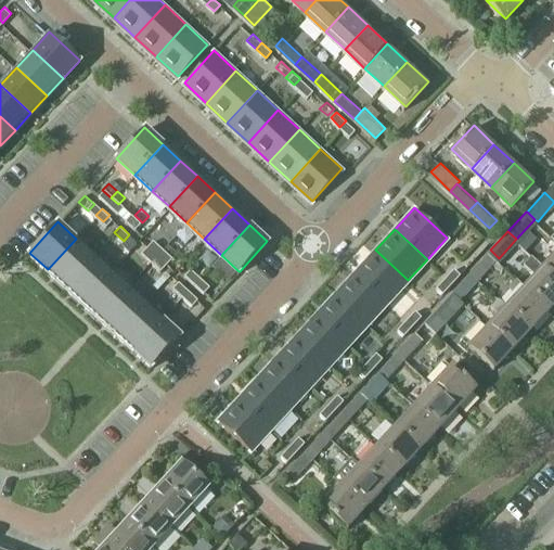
[(76,239),(48,269),(64,285),(92,255),(76,239)]
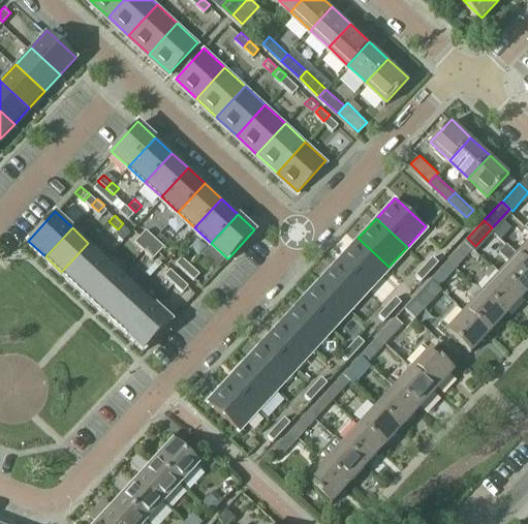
[(161,234),(154,227),(148,234),(155,241),(161,234)]
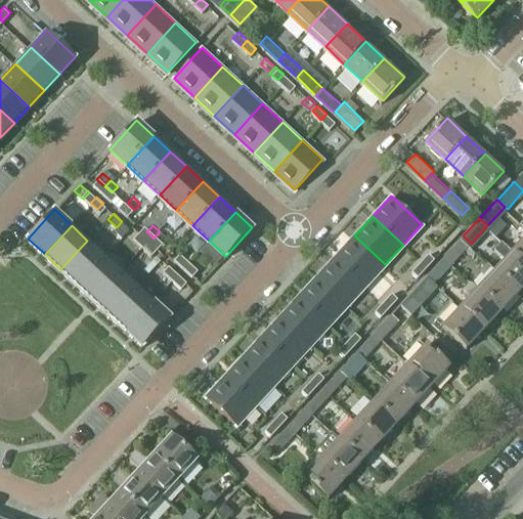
[(154,239),(146,231),(140,239),(147,245),(154,239)]
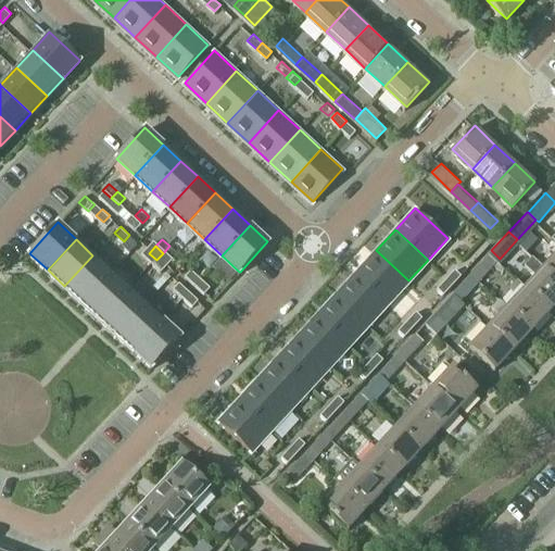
[(177,253),(169,246),(163,253),(171,260),(177,253)]
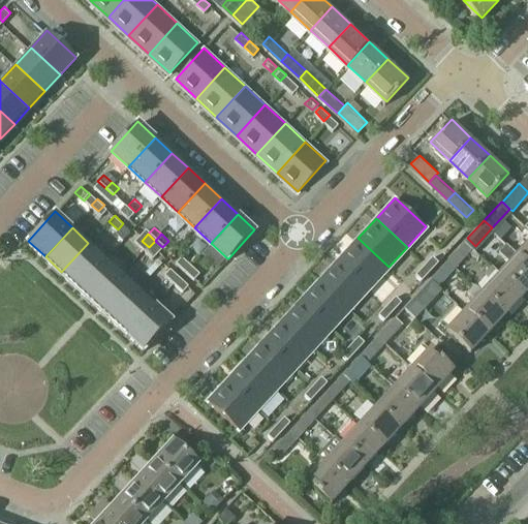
[(358,238),(339,258),(370,286),(389,267),(358,238)]
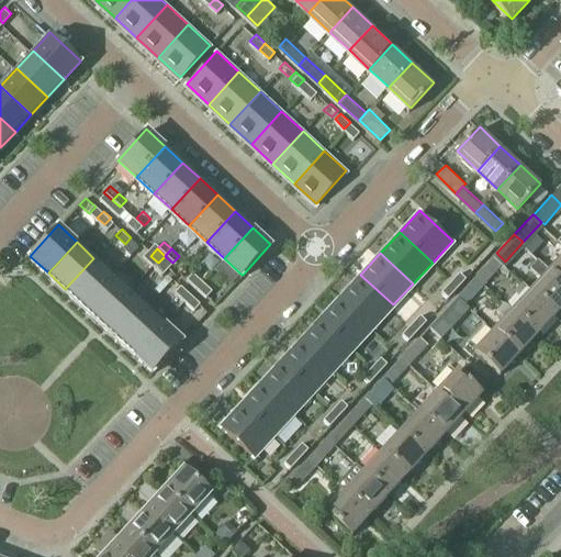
[(485,281),(505,262),(496,253),(478,274),(485,281)]
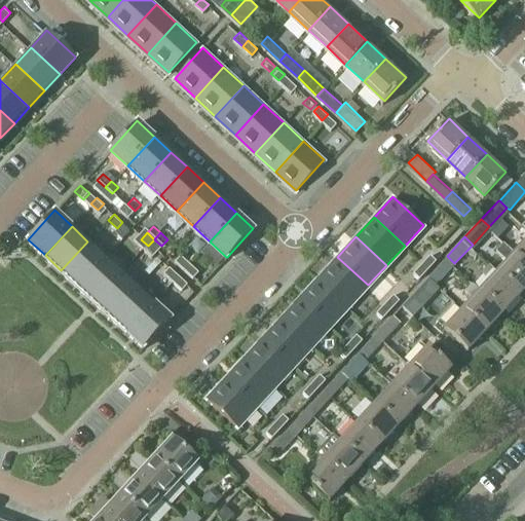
[(161,246),(154,239),(148,246),(155,253),(161,246)]
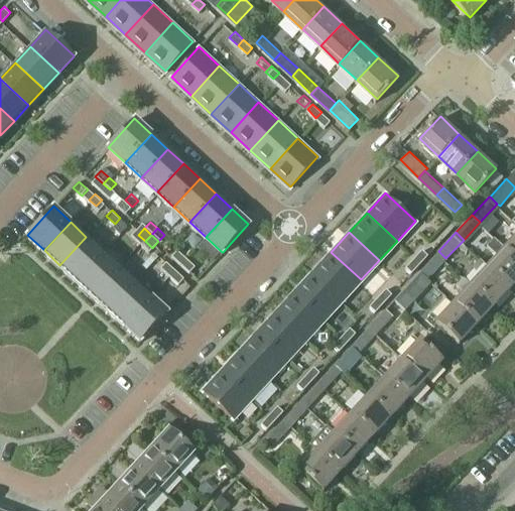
[(498,255),(489,264),(512,285),(514,282),(514,255),(506,246),(495,236),(486,244),(498,255)]
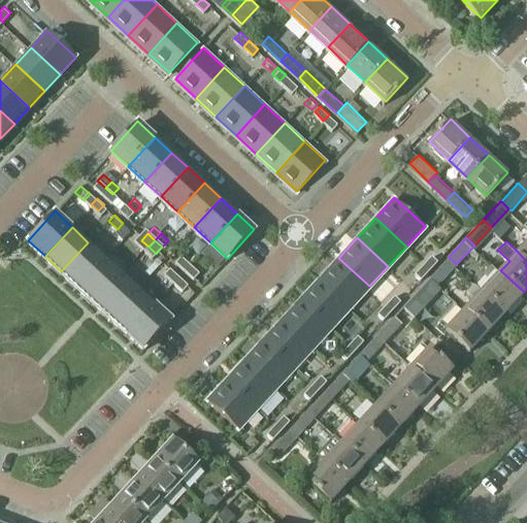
[(526,241),(518,252),(526,261),(526,241)]
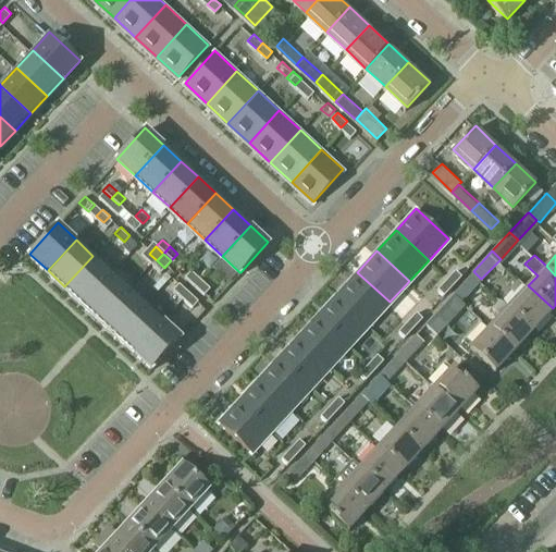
[(93,256),(64,286),(82,302),(110,271),(93,256)]
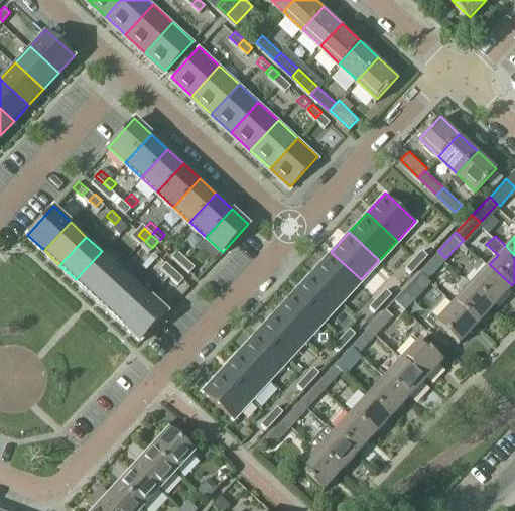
[(191,252),(184,245),(177,251),(185,258),(191,252)]
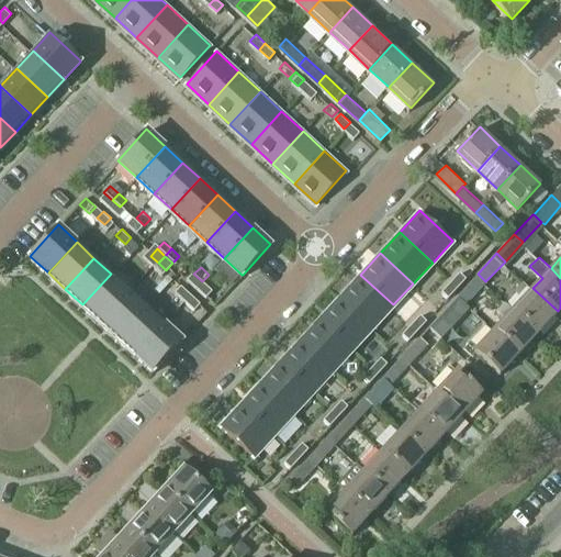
[(460,270),(451,280),(458,286),(467,276),(460,270)]
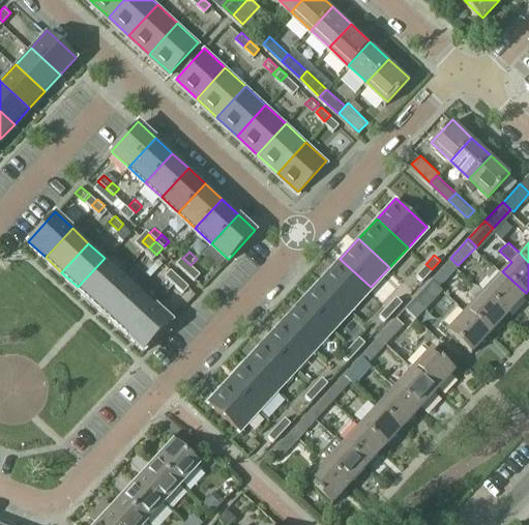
[(105,258),(78,287),(94,302),(121,273),(105,258)]
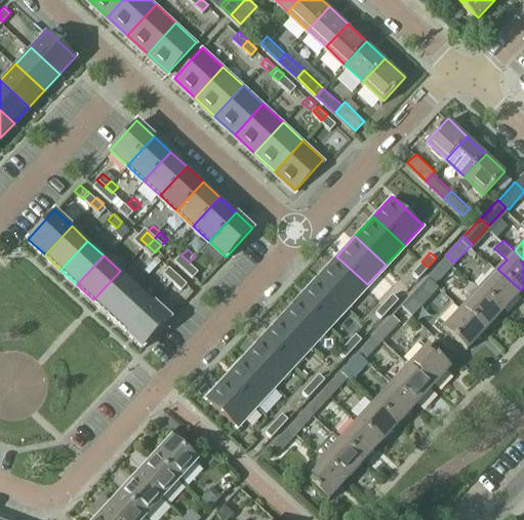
[(202,263),(195,256),(189,263),(196,269),(202,263)]
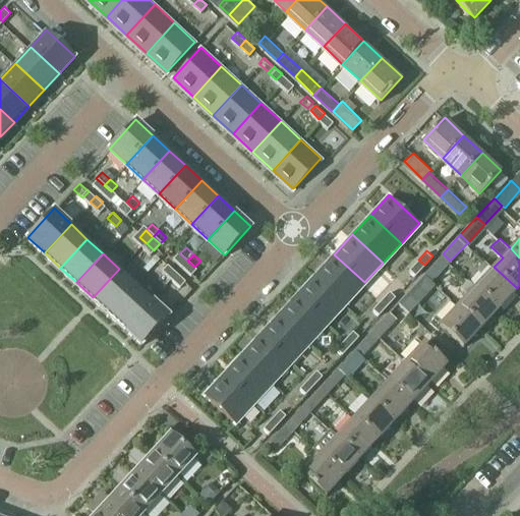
[(334,254),(315,274),(346,302),(364,282),(334,254)]
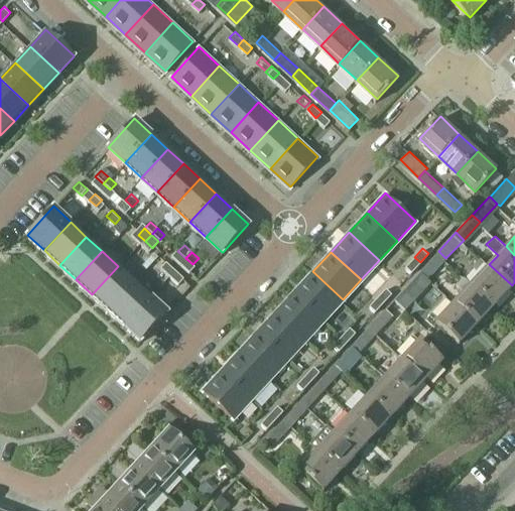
[(414,257),(406,266),(412,271),(420,262),(414,257)]
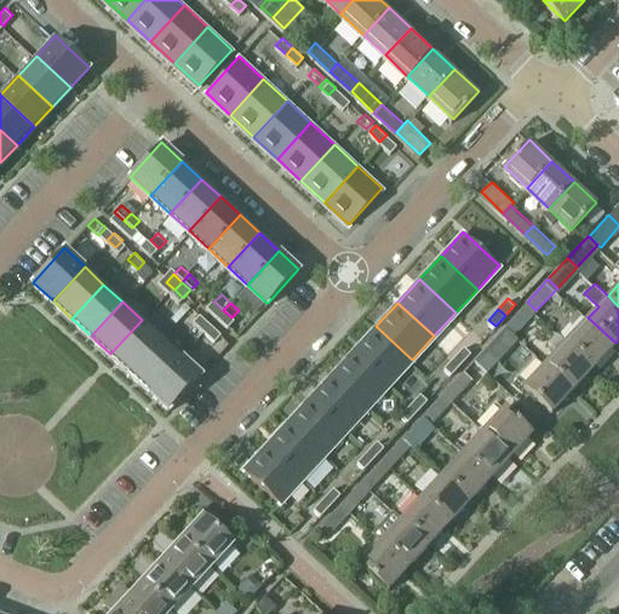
[(578,327),(567,339),(595,365),(615,343),(588,317),(586,319),(577,309),(568,319),(578,327)]
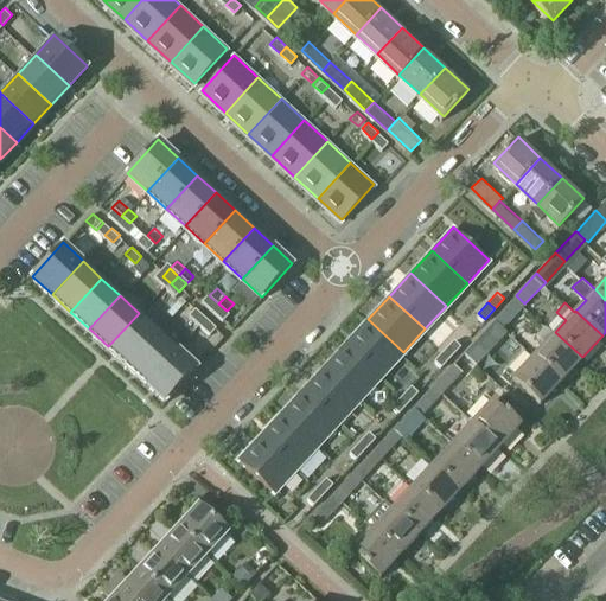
[(196,306),(190,313),(199,323),(206,315),(196,306)]
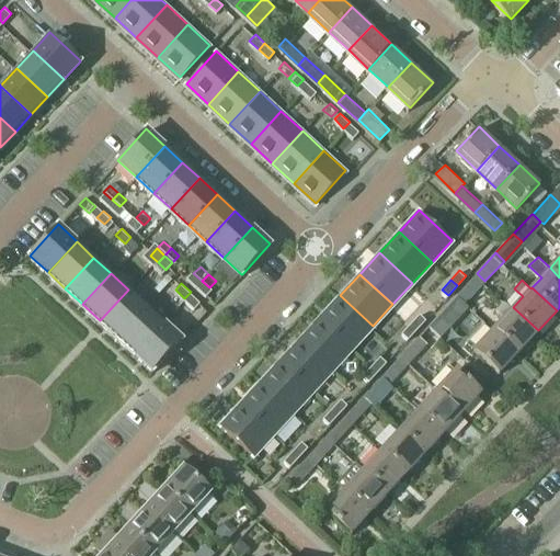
[(128,290),(100,320),(117,337),(146,306),(128,290)]
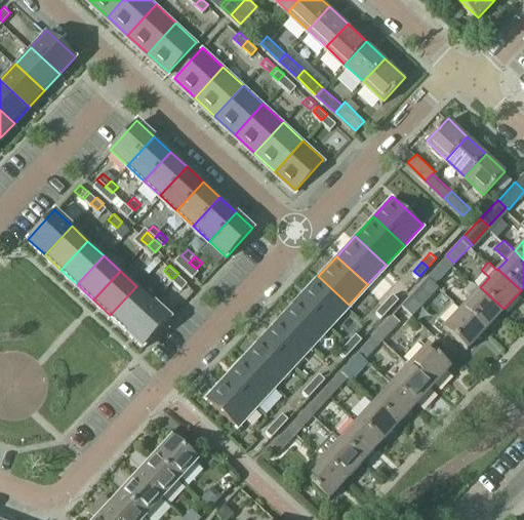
[(178,273),(172,279),(182,287),(188,281),(178,273)]
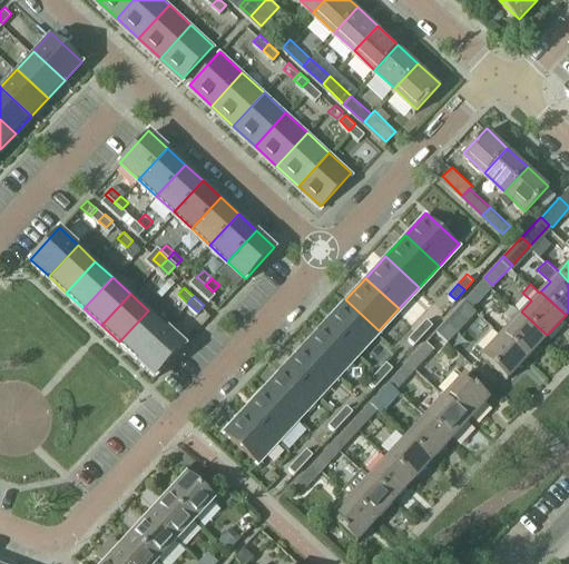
[(345,299),(325,322),(359,352),(379,330),(345,299)]
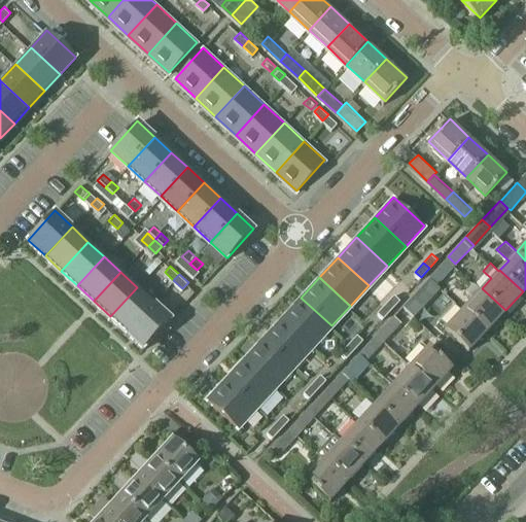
[(475,297),(464,307),(488,328),(505,310),(482,288),(482,289),(474,281),(466,289),(475,297)]
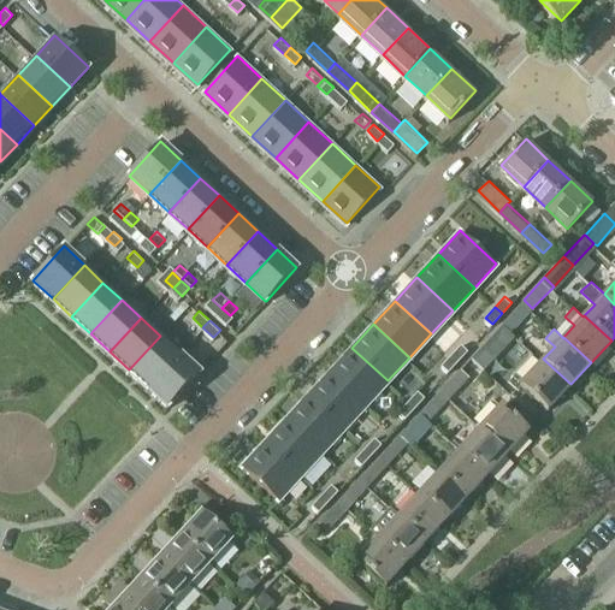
[(160,336),(129,369),(148,388),(179,354),(160,336)]
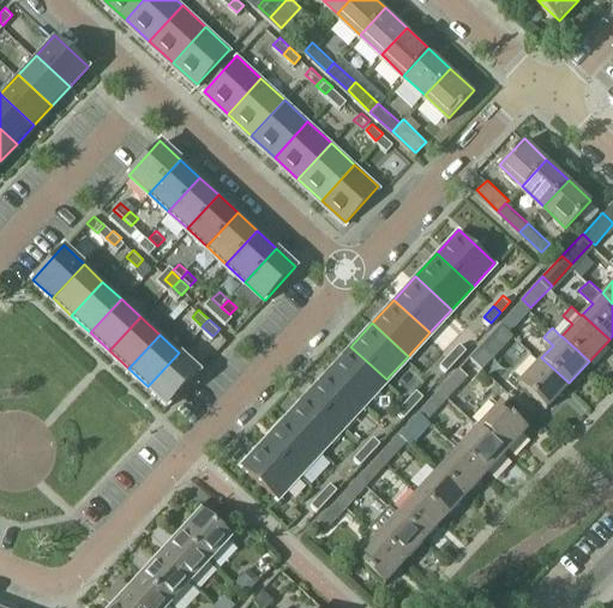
[(460,342),(450,353),(457,359),(467,348),(460,342)]
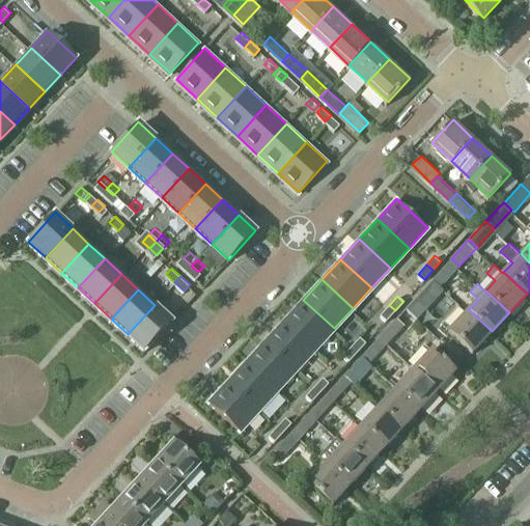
[(303,300),(284,320),(315,349),(334,328),(303,300)]
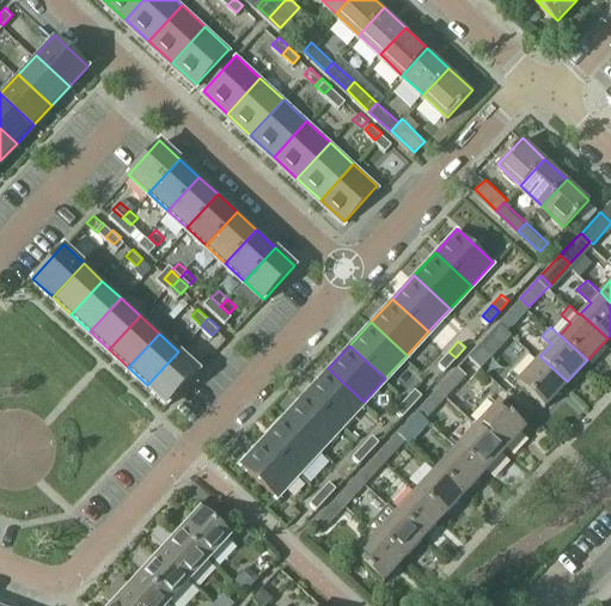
[(178,352),(147,385),(167,403),(199,369),(178,352)]
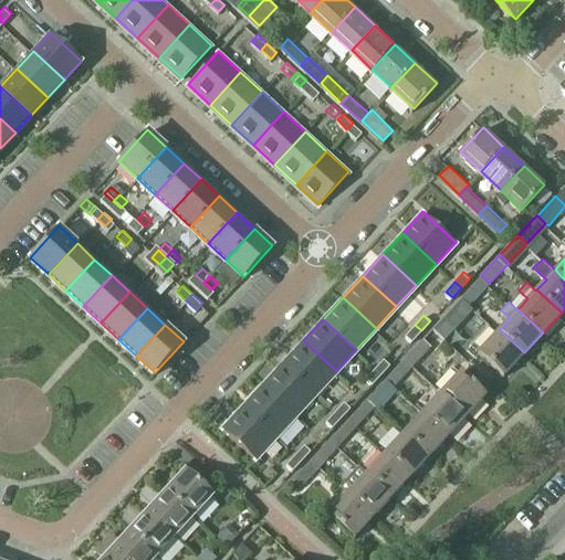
[(415,325),(406,334),(412,340),(421,330),(415,325)]
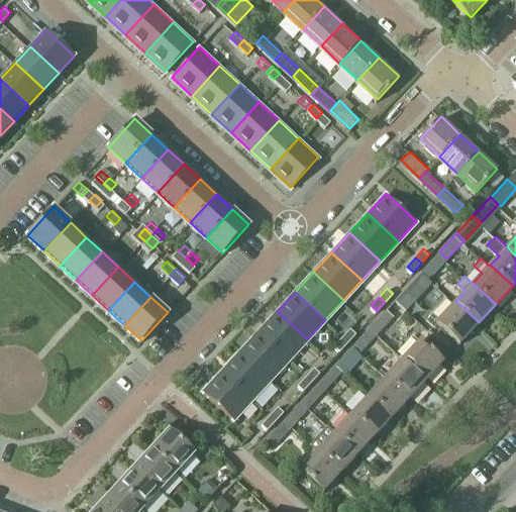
[(445,297),(429,313),(437,321),(460,342),(479,322),(455,301),(453,304),(445,297)]
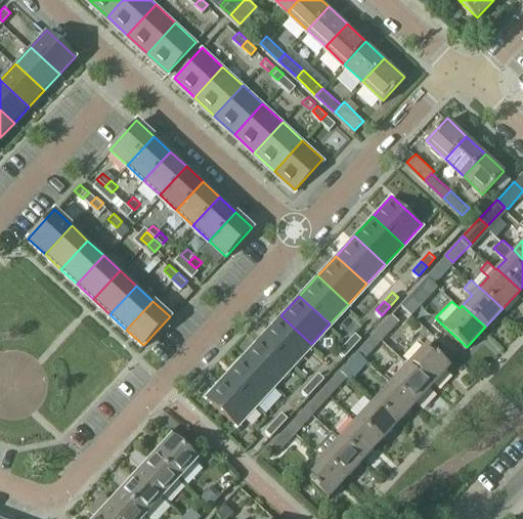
[(376,331),(383,338),(400,319),(392,312),(376,331)]
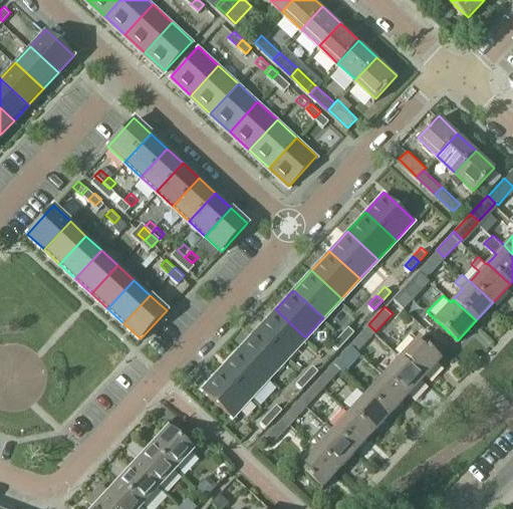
[(275,309),(257,329),(287,356),(305,337),(275,309)]
